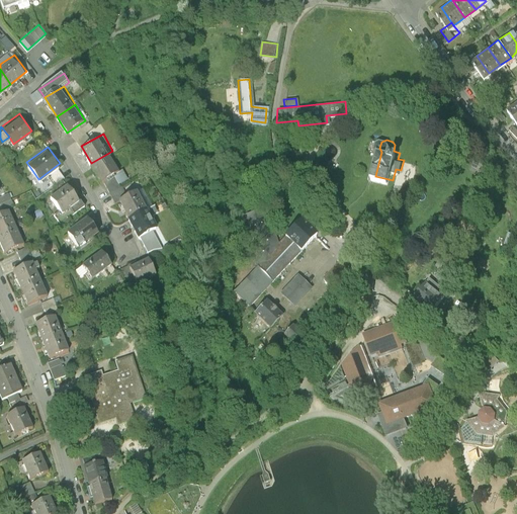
[(91,163),(100,181),(122,168),(112,151),(91,163)]
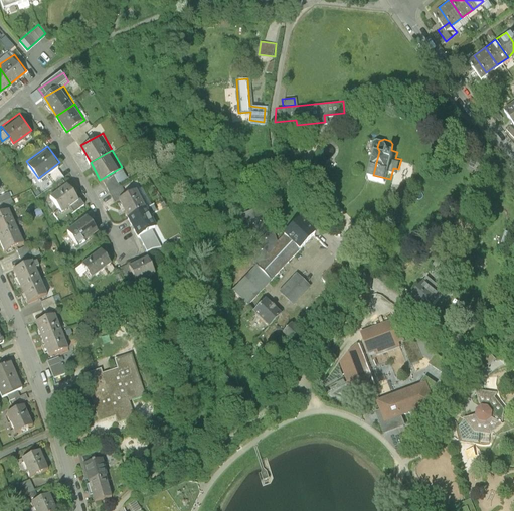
[(58,210),(77,198),(66,181),(47,193),(58,210)]
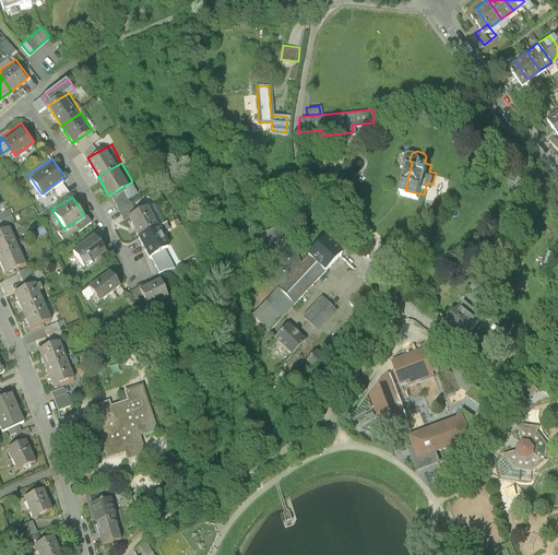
[(126,214),(137,234),(161,222),(150,201),(126,214)]
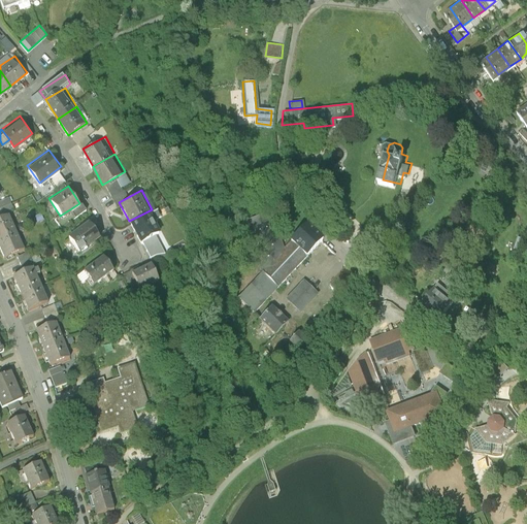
[(9,194),(0,198),(0,204),(3,210),(14,204),(9,194)]
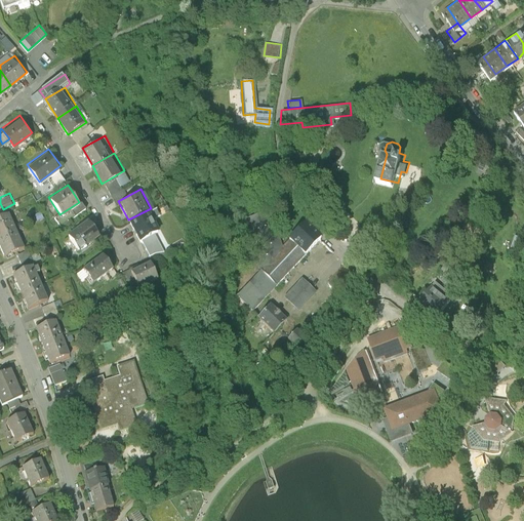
[(128,219),(139,239),(162,227),(151,208),(128,219)]
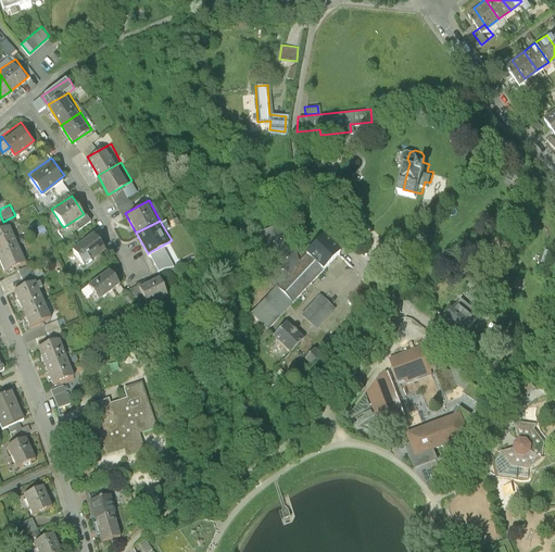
[(10,223),(0,226),(0,247),(17,239),(10,223)]
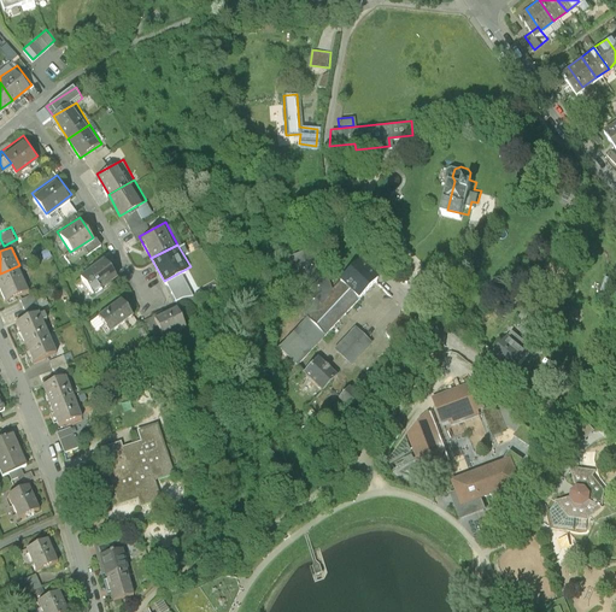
[(104,254),(77,272),(91,292),(117,274),(104,254)]
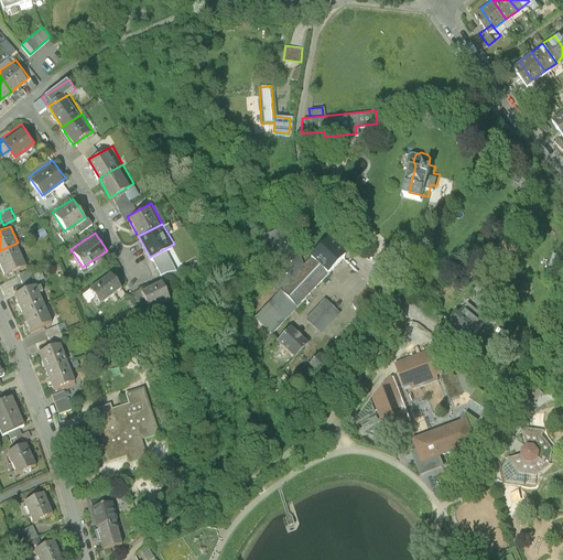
[(296,233),(270,240),(285,293),(309,269),(296,233)]
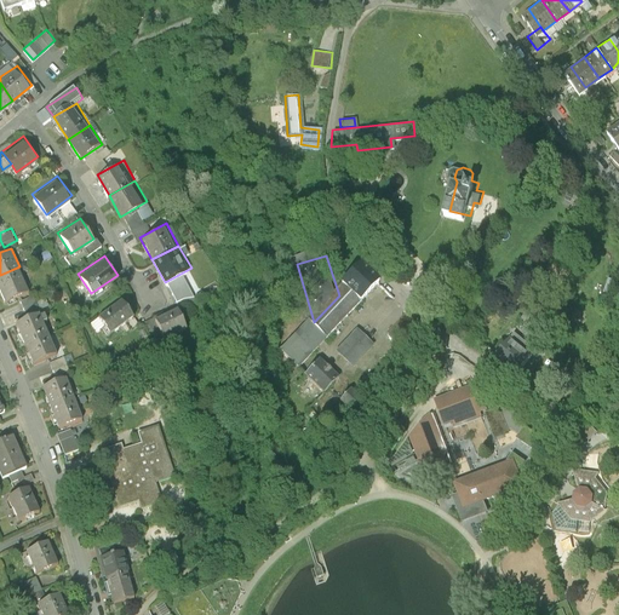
[(0,292),(3,297),(28,287),(19,266),(0,275),(0,292)]
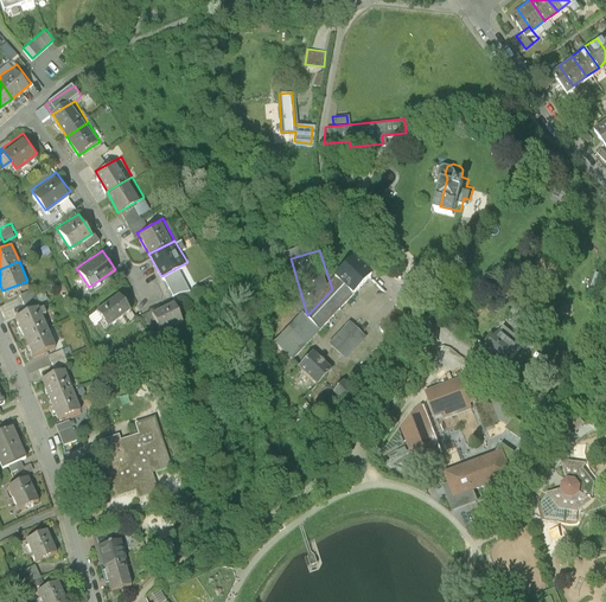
[(361,261),(342,280),(361,300),(378,282),(361,261)]
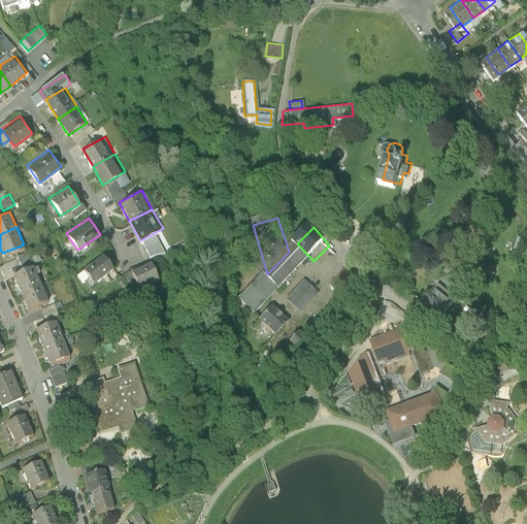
[(289,252),(267,274),(242,298),(259,315),(314,261),(297,243),(289,252)]
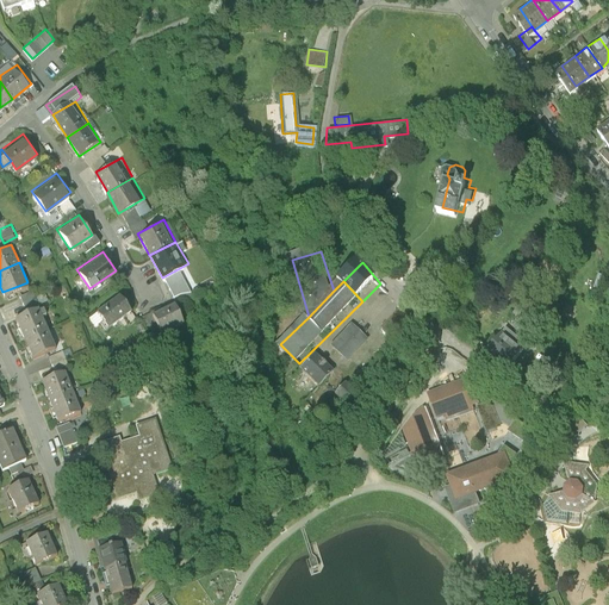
[(35,289),(22,293),(25,306),(38,303),(35,289)]
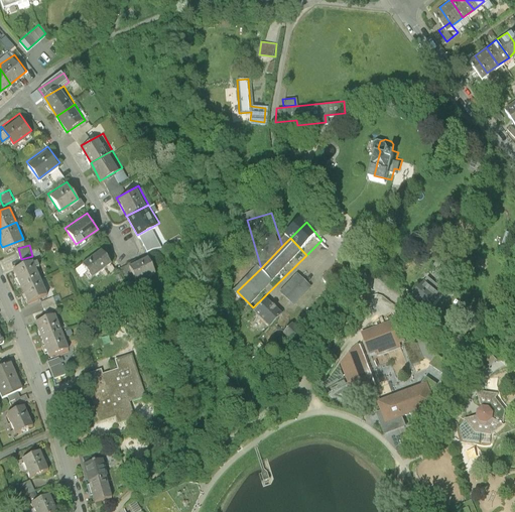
[(90,276),(110,261),(98,245),(78,260),(90,276)]
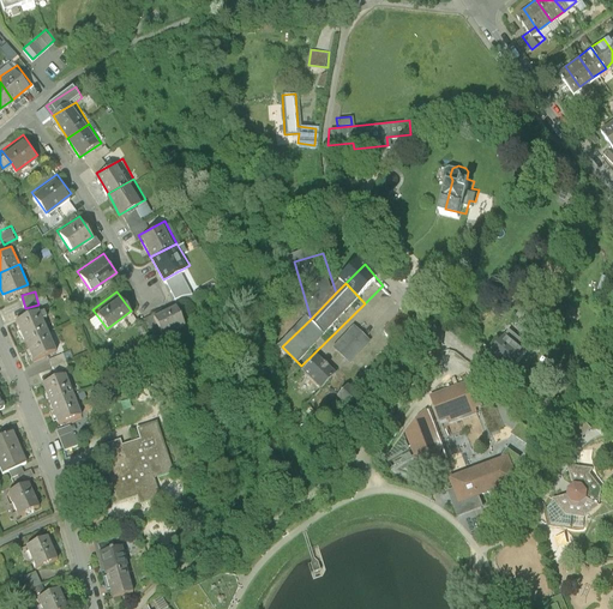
[(160,306),(168,327),(192,318),(184,296),(160,306)]
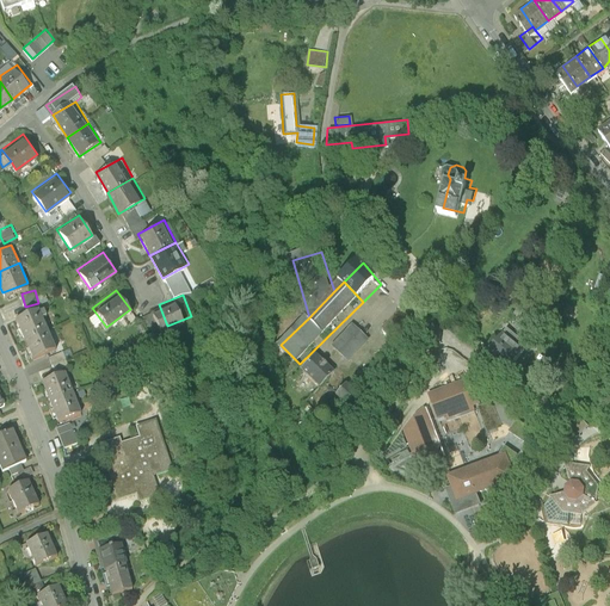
[(36,307),(12,316),(20,336),(44,327),(36,307)]
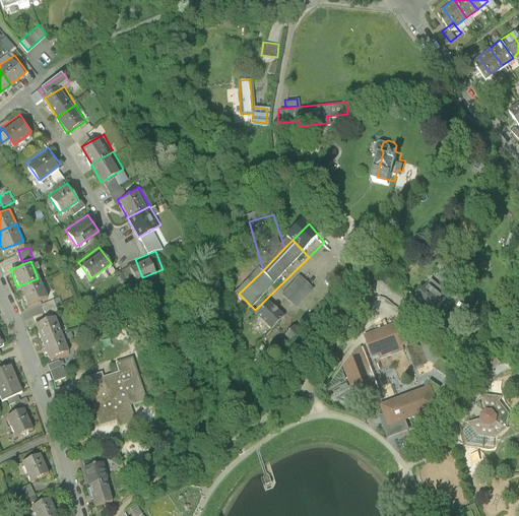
[(38,278),(17,286),(24,303),(45,295),(38,278)]
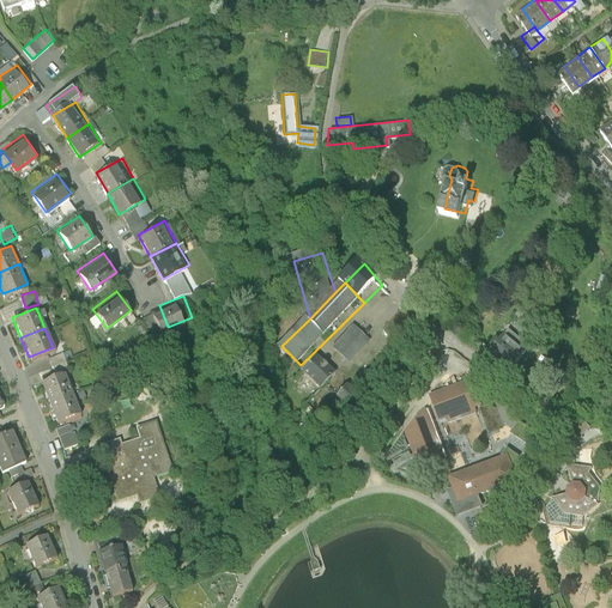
[(508,328),(486,353),(508,370),(528,345),(508,328)]
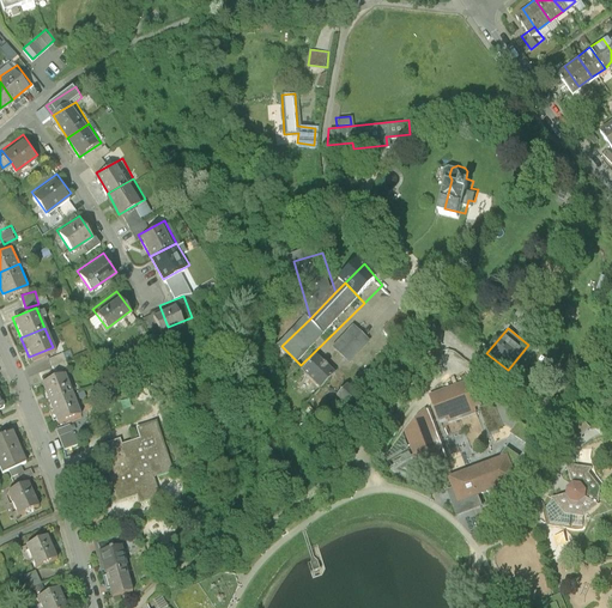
[(362,330),(341,352),(351,362),(373,340),(362,330)]
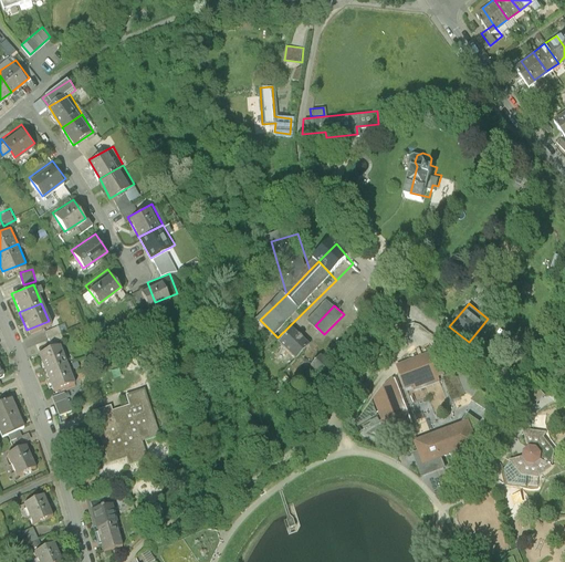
[(49,328),(49,339),(62,337),(61,326),(49,328)]
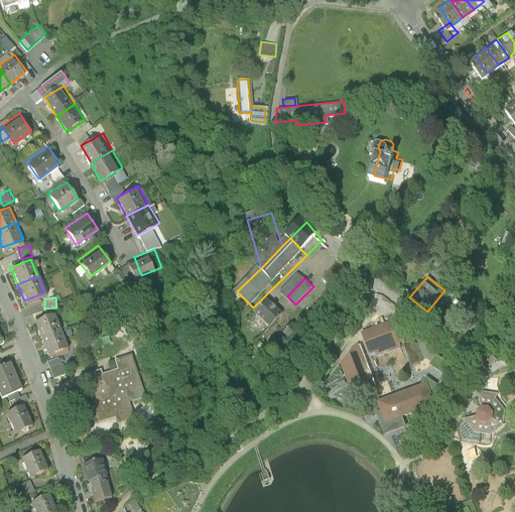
[(270,300),(259,312),(273,328),(286,315),(270,300)]
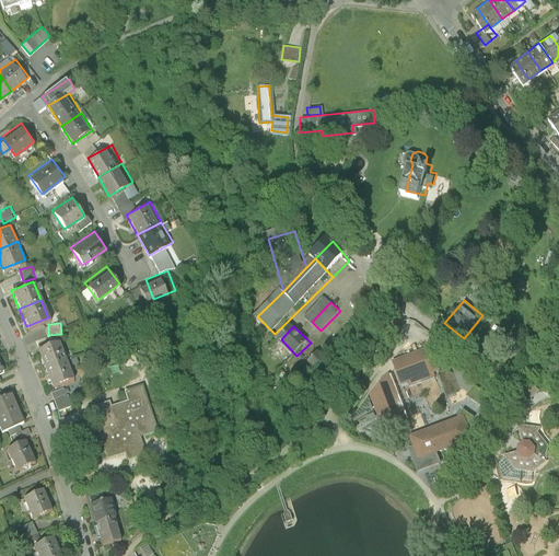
[(58,342),(36,350),(44,368),(66,359),(58,342)]
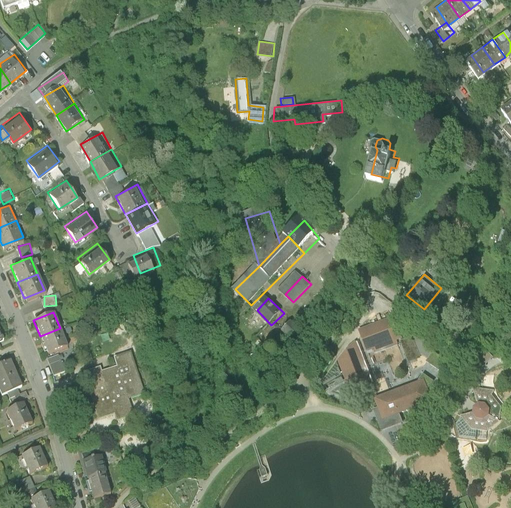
[(394,315),(359,328),(367,349),(374,346),(375,350),(383,347),(397,342),(395,338),(402,335),(394,315)]
